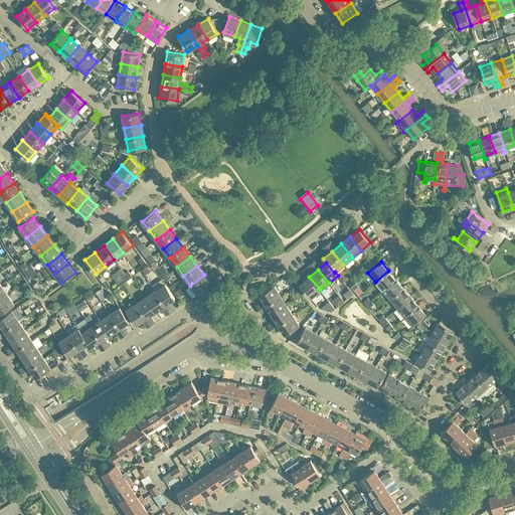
[(383,291),(396,279),(388,271),(375,282),(383,291)]
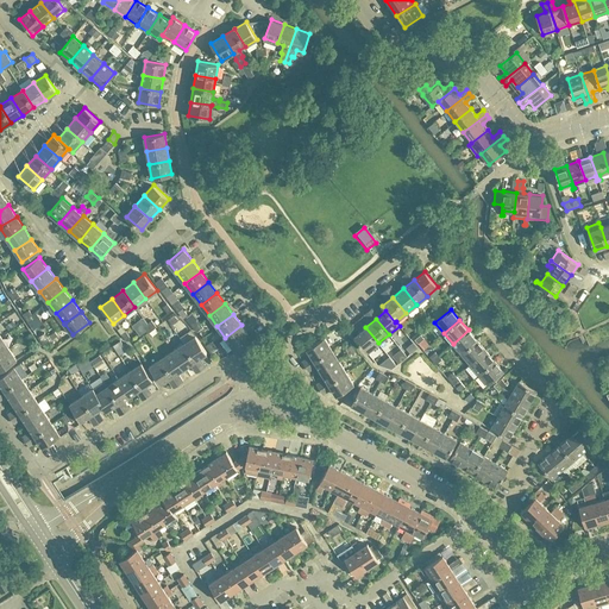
[(234,349),(250,336),(242,325),(225,338),(234,349)]
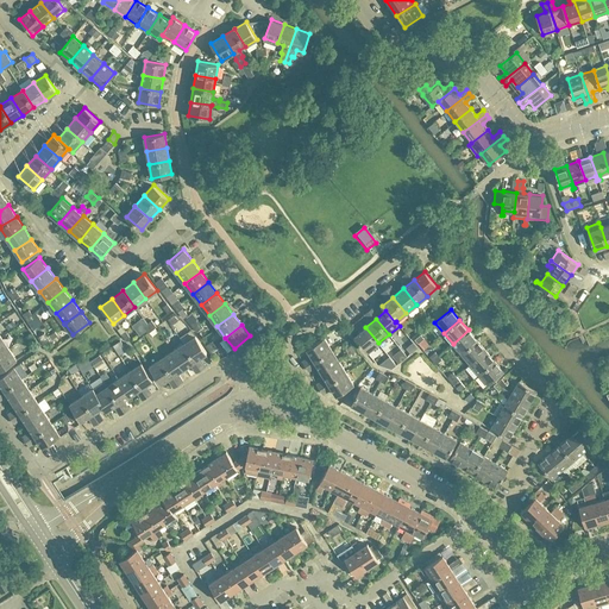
[(378,343),(365,327),(355,337),(368,352),(378,343)]
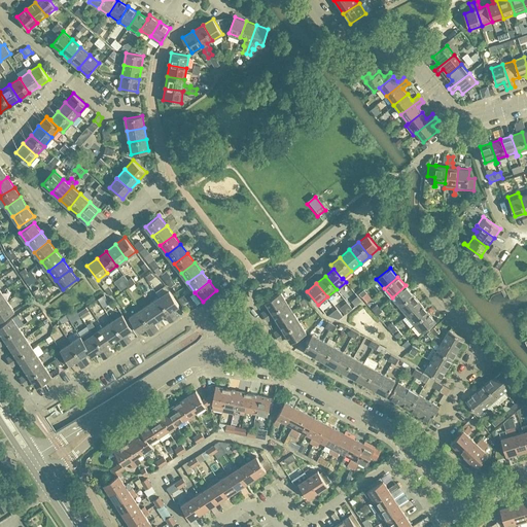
[(161,285),(152,289),(155,294),(164,290),(161,285)]
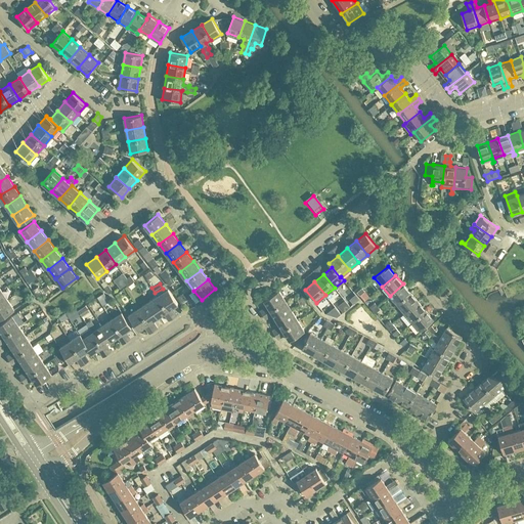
[(397,304),(410,293),(403,284),(390,296),(397,304)]
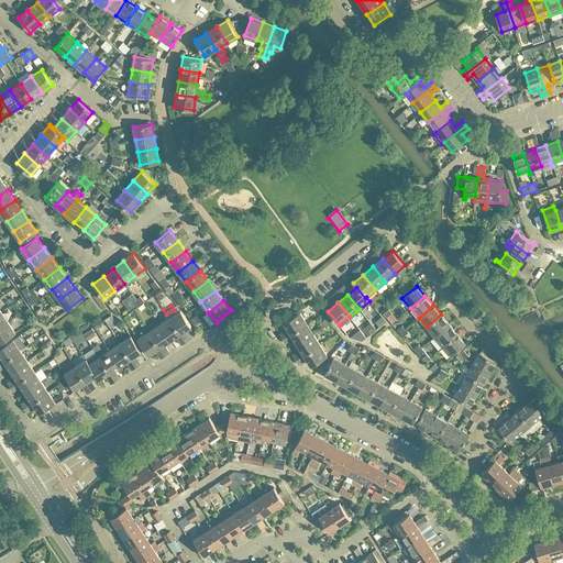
[(10,322),(15,329),(33,317),(28,309),(10,322)]
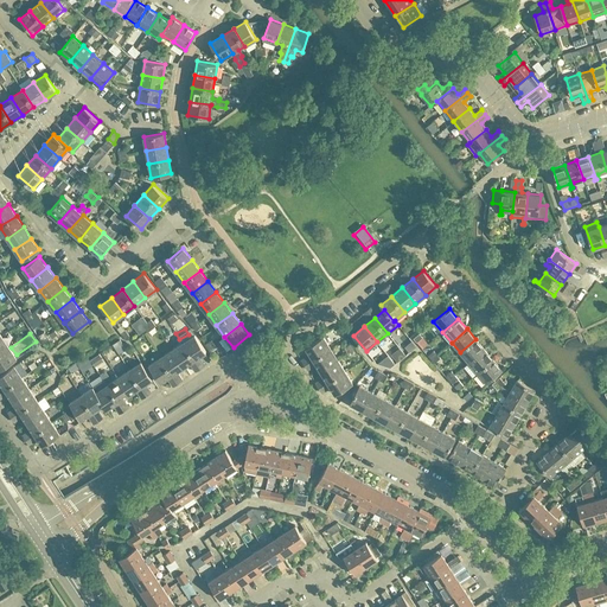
[(206,351),(195,334),(183,343),(195,359),(206,351)]
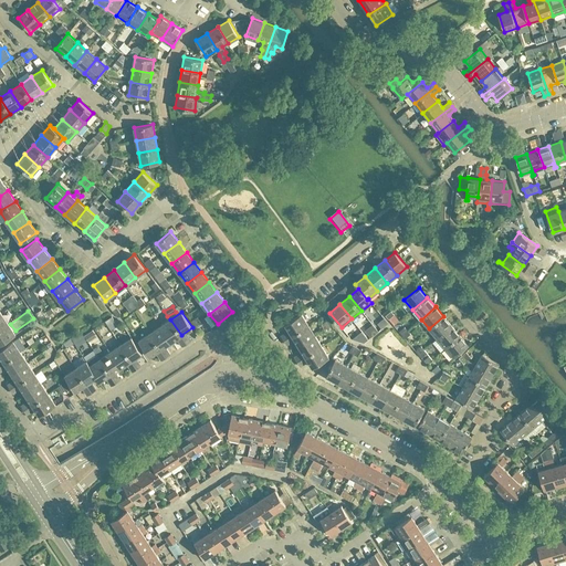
[(292,335),(308,325),(302,314),(285,324),(292,335)]
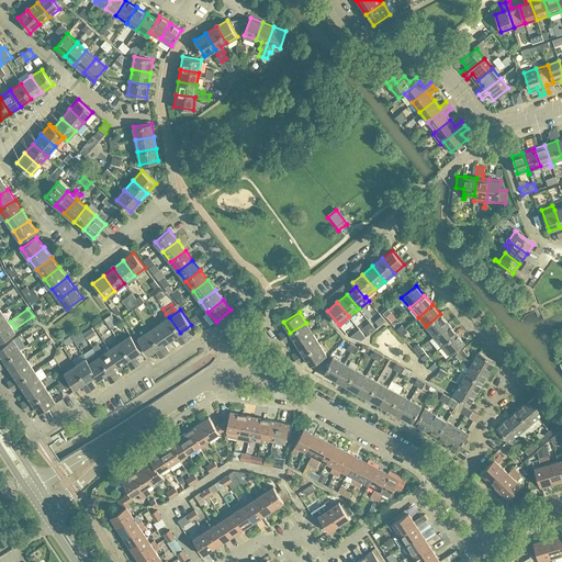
[(434,336),(448,324),(440,314),(426,326),(434,336)]
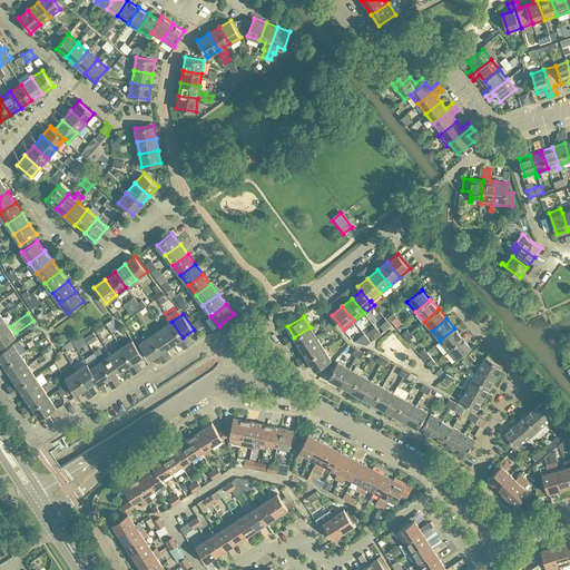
[(183,337),(172,322),(161,328),(172,344),(183,337)]
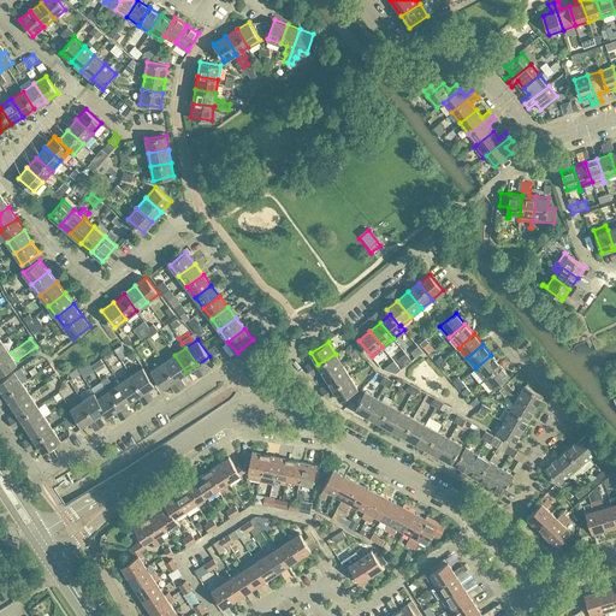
[(414,360),(421,355),(418,349),(410,354),(414,360)]
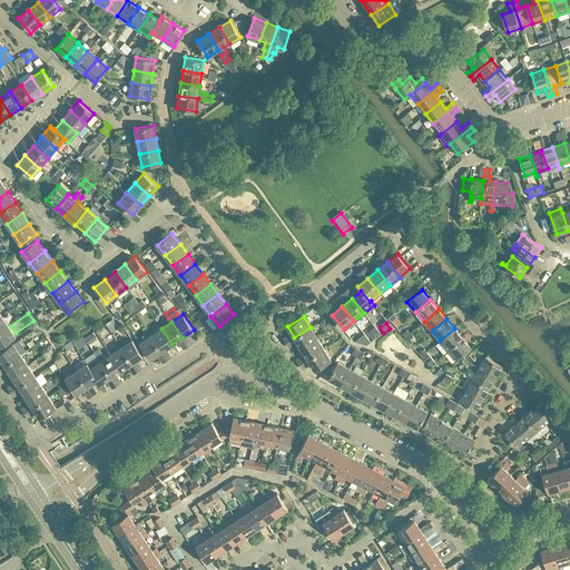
[(0,346),(16,336),(8,325),(0,331),(0,346)]
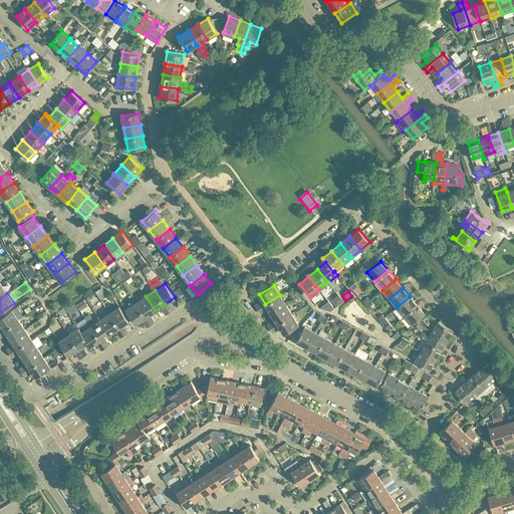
[(271,314),(286,304),(280,295),(265,304),(271,314)]
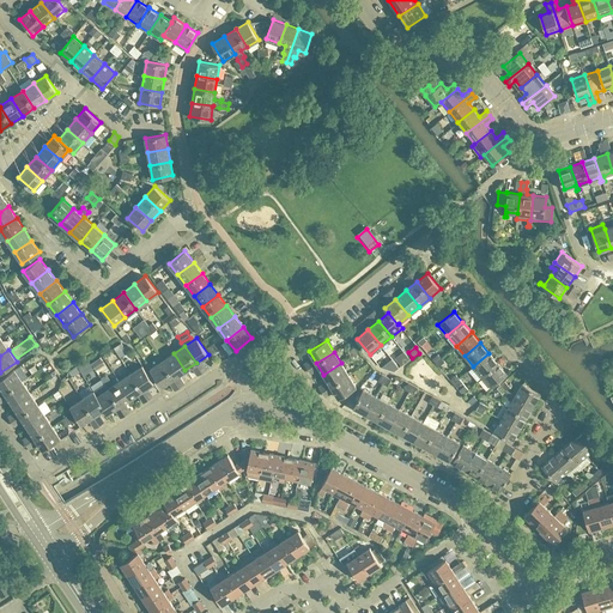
[(184,370),(174,353),(162,360),(174,378),(184,370)]
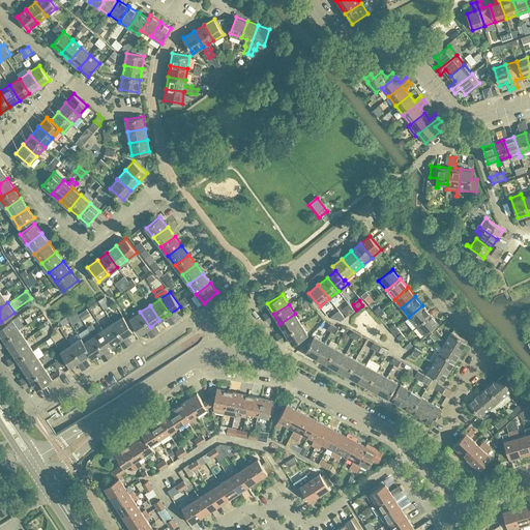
[(417,326),(431,314),(422,305),(409,317),(417,326)]
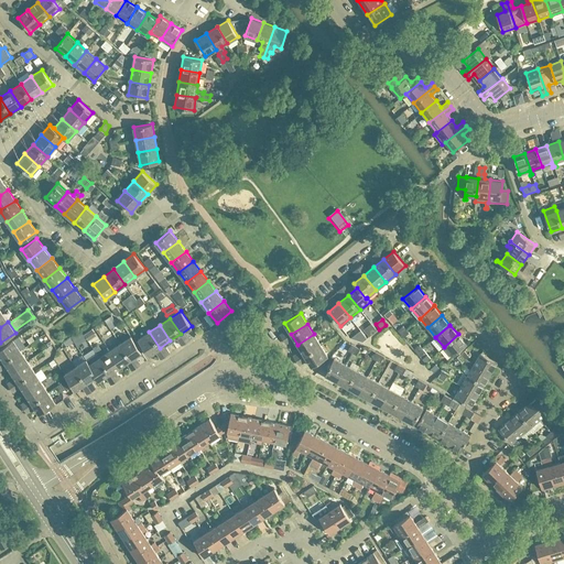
[(93,328),(84,334),(88,340),(97,335),(93,328)]
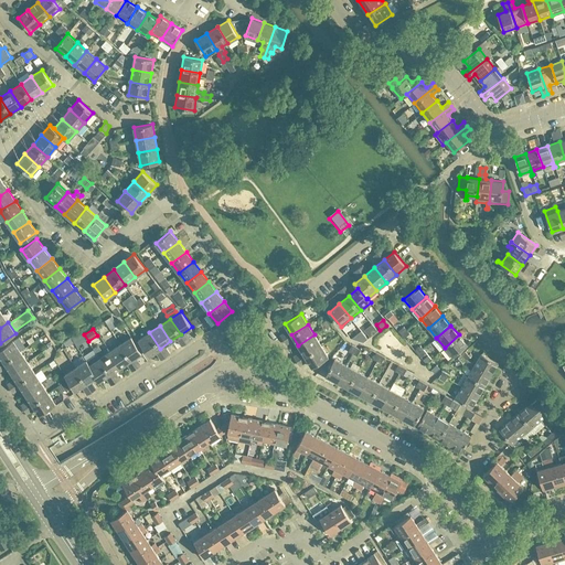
[(160,349),(149,332),(138,340),(149,355),(160,349)]
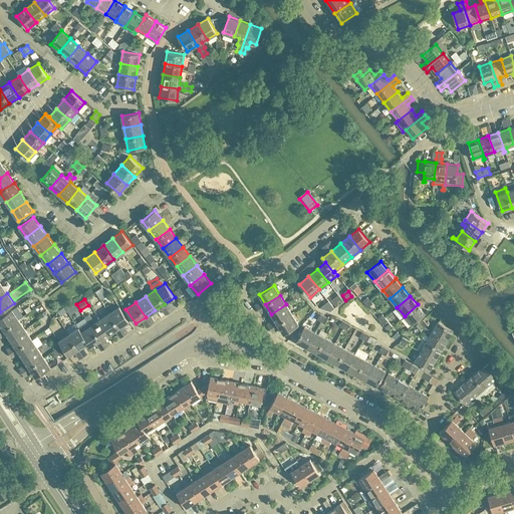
[(277,323),(292,314),(286,304),(271,314),(277,323)]
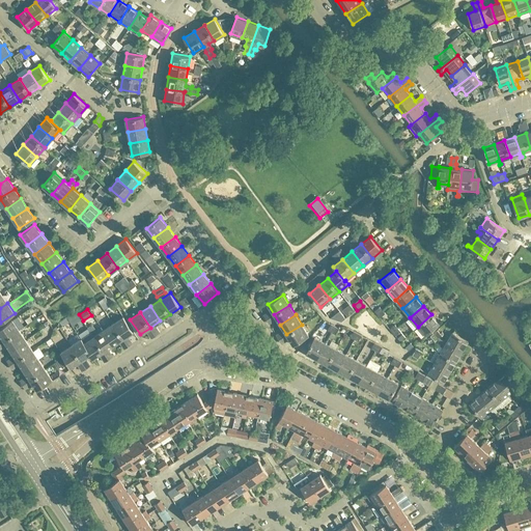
[(425,336),(440,324),(431,314),(418,327),(425,336)]
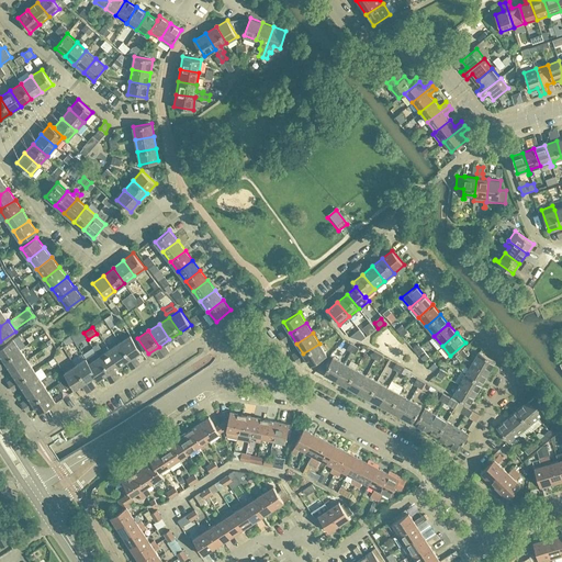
[(69,335),(63,339),(66,345),(72,340),(69,335)]
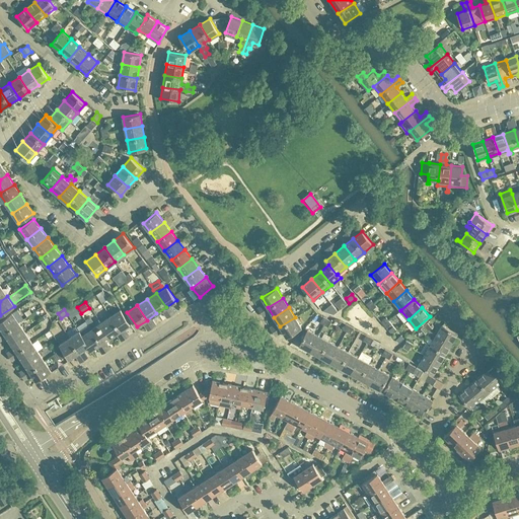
[(130,323),(121,309),(110,316),(121,330),(130,323)]
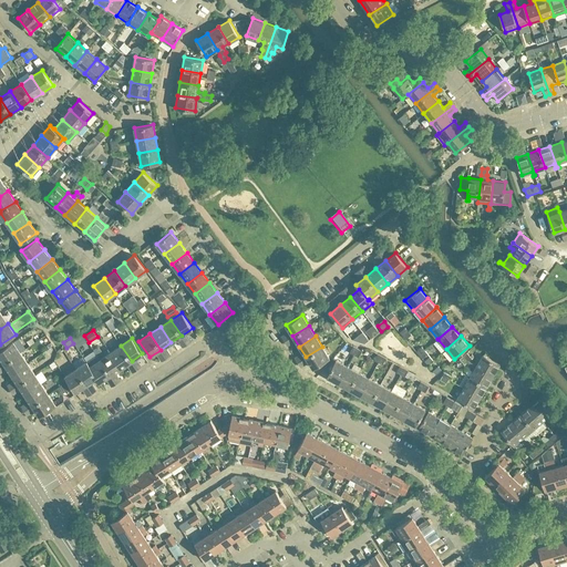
[(0,356),(4,363),(20,352),(13,341),(0,350),(0,356)]
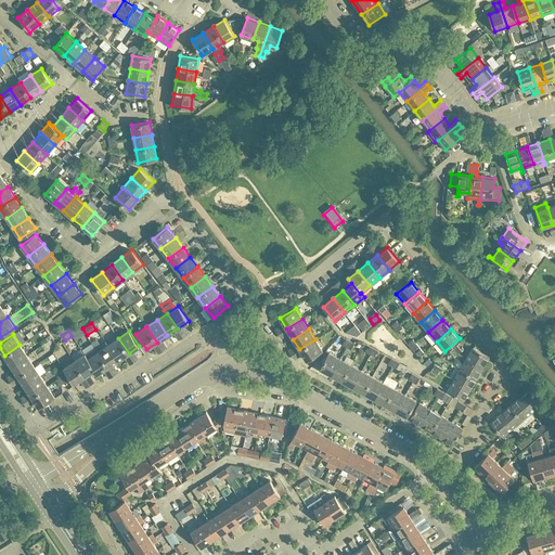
[(129,353),(118,338),(108,345),(118,360),(129,353)]
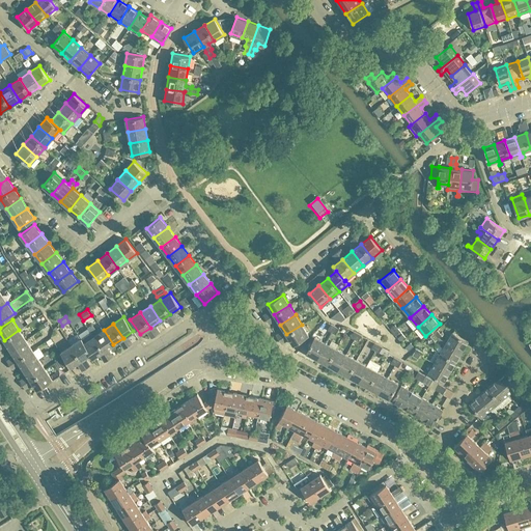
[(294,344),(308,335),(302,325),(286,334),(294,344)]
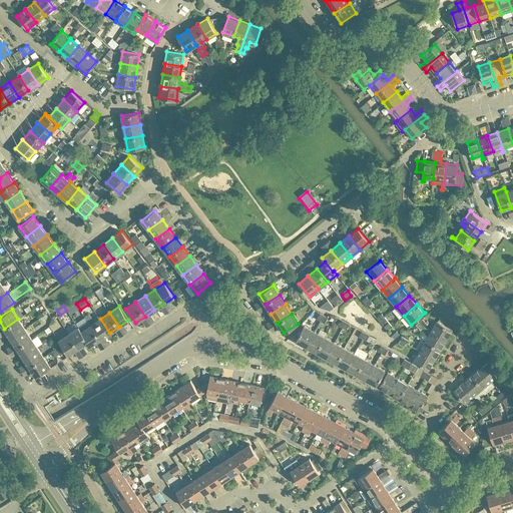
[(10,338),(25,329),(18,319),(4,329),(10,338)]
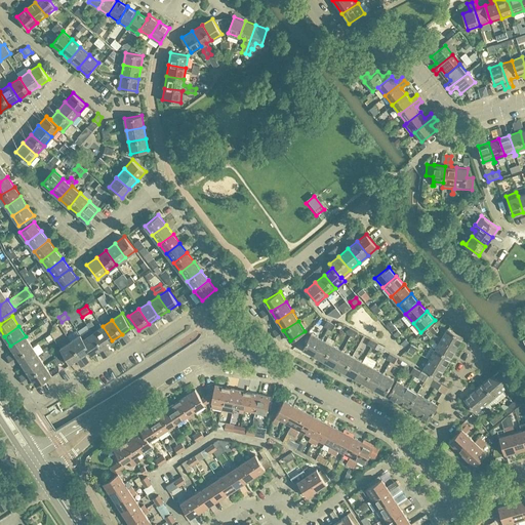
[(112,340),(103,326),(92,332),(103,348),(112,340)]
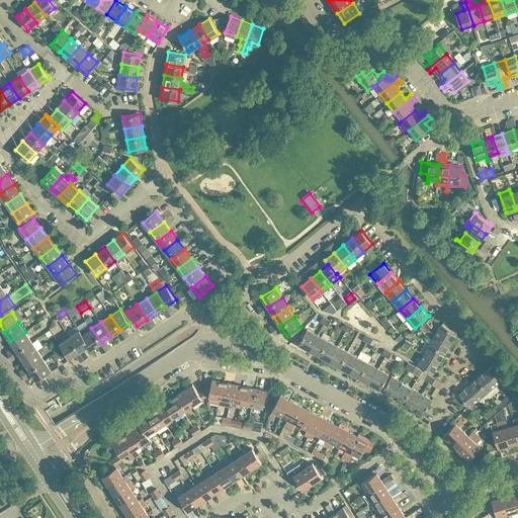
[(450,343),(456,333),(441,324),(435,334),(450,343)]
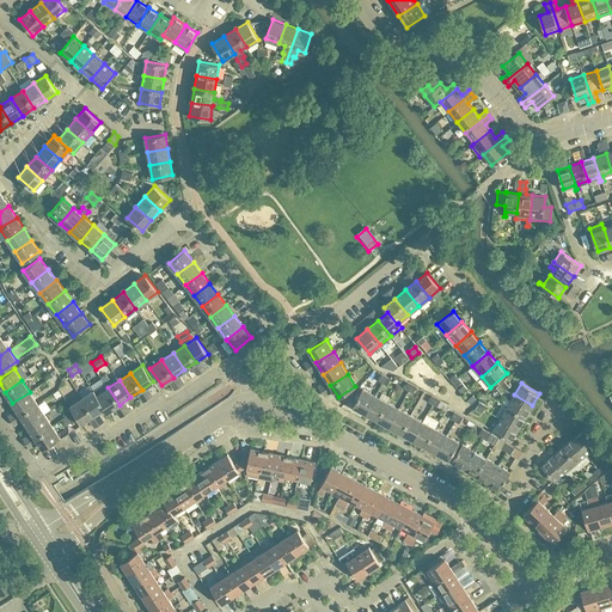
[(120,405),(108,387),(97,395),(97,396),(104,408),(108,412),(120,405)]
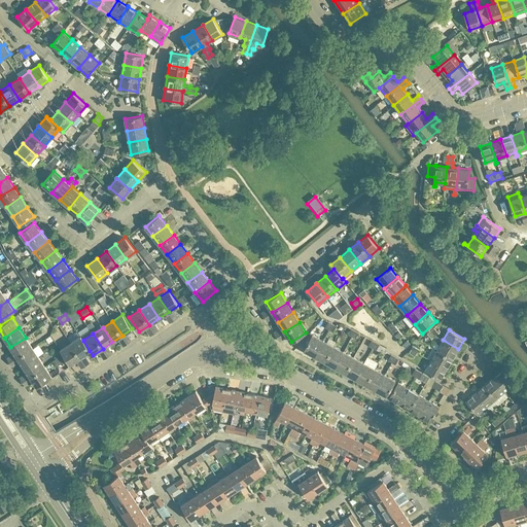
[(314,356),(323,341),(312,335),(304,350),(314,356)]
